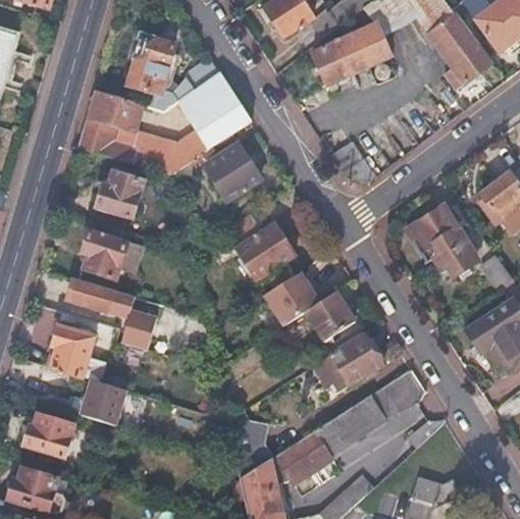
[(265,0),(260,3),(279,34),(307,13),(299,0),(265,0)]
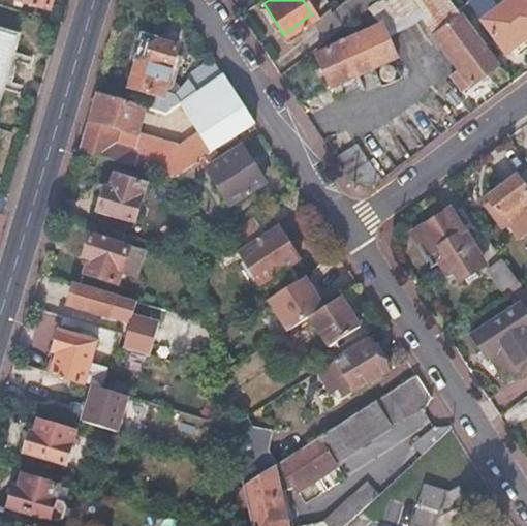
[(342,0),(329,10),(340,26),(365,7),(374,0),(342,0)]
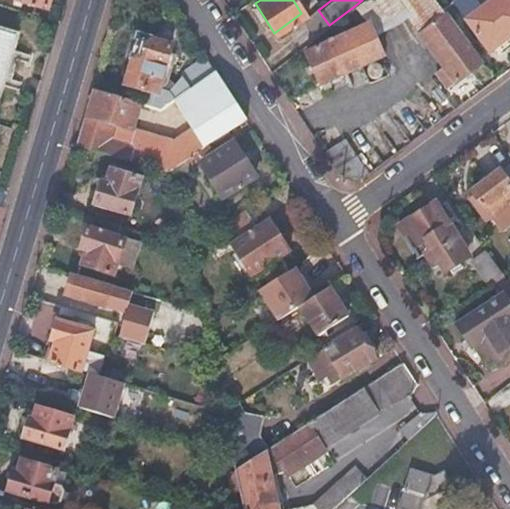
[(364,21),(393,1),(441,64),(466,46),(429,0),(362,0),(353,7),(364,21)]
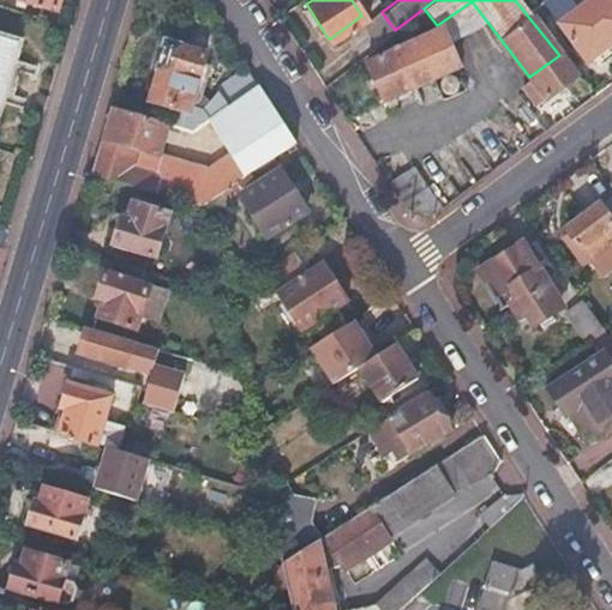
[(541,0),(540,1),(581,55),(607,36),(611,40),(611,37),(611,0),(585,0),(574,8),(567,0),(541,0)]
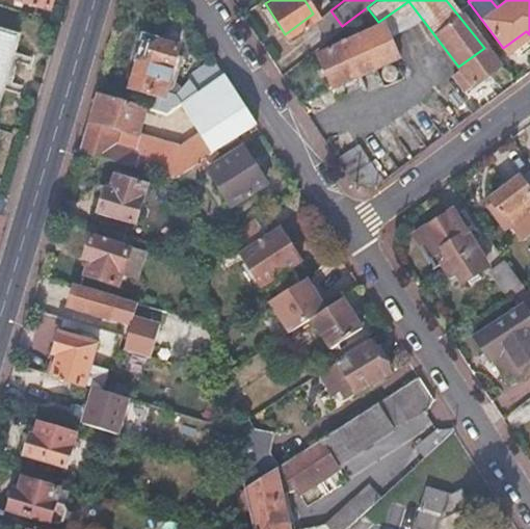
[(378,22),(315,52),(333,87),(395,56),(378,22)]
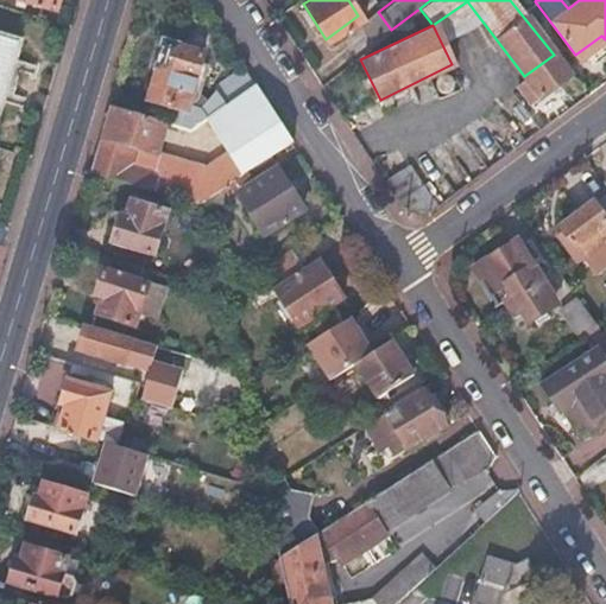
[(0,88),(16,38),(0,33),(0,88)]
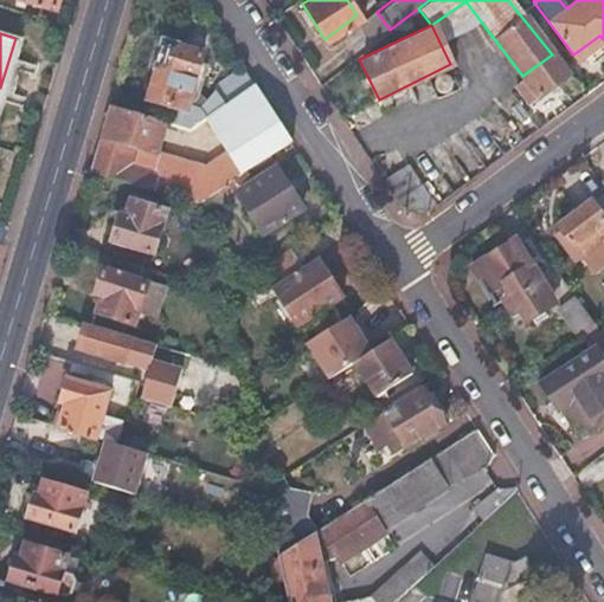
[(146,98),(169,105),(165,122),(188,130),(204,118),(252,83),(242,65),(216,85),(214,90),(205,102),(194,98),(203,65),(198,64),(200,53),(161,43),(146,98)]
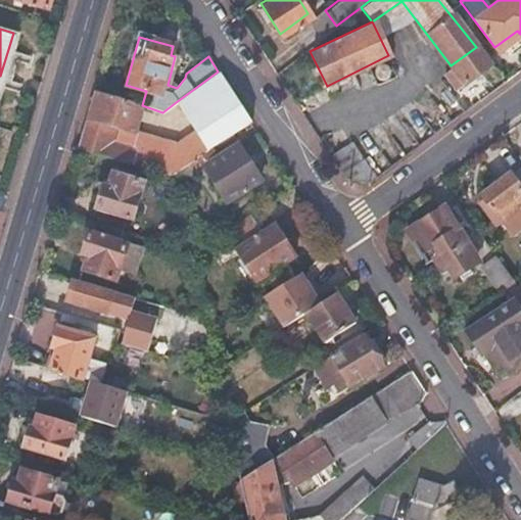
[(476,47),(451,65),(455,71),(452,74),(459,84),(461,82),(463,81),(464,82),(488,63),(476,47)]
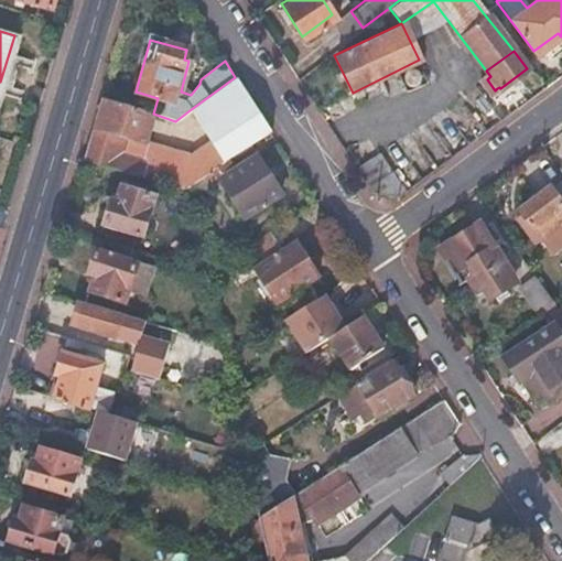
[(235,77),(190,110),(209,141),(192,155),(205,177),(249,146),(269,130),(235,77)]
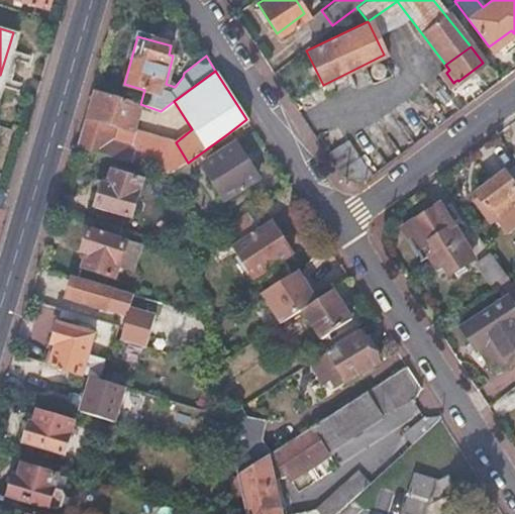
[(140,104),(95,88),(77,146),(149,169),(155,151),(133,144),(131,148),(112,142),(117,126),(131,131),(137,111),(159,117),(161,111),(140,104)]
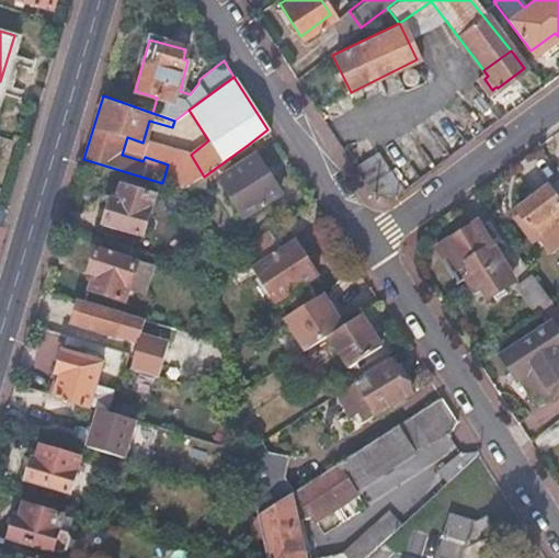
[(248,145),(204,177),(185,191),(189,205),(214,186),(215,189),(220,185),(243,219),(280,194),(248,145)]
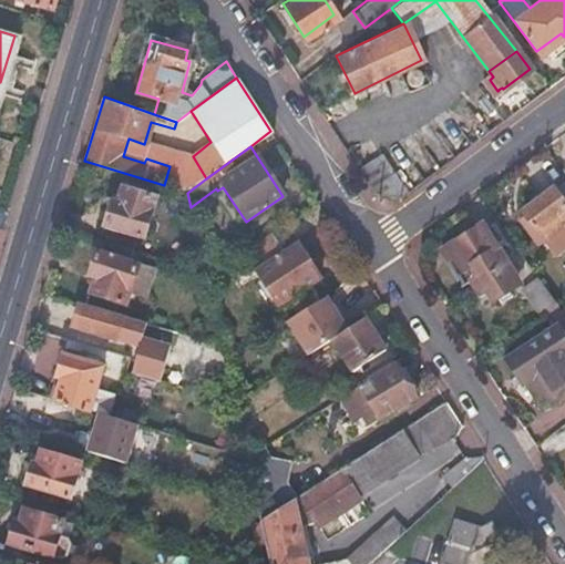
[(380,152),(356,167),(371,192),(398,196),(407,190),(380,152)]
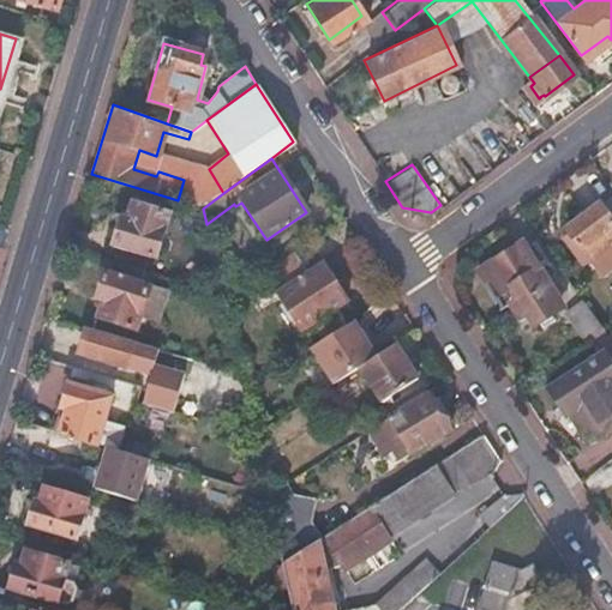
[(209,169),(184,180),(178,200),(203,209),(223,193),(209,169)]
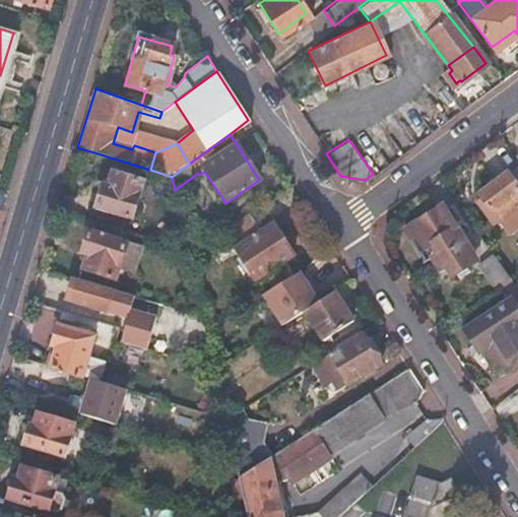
[(517,162),(476,193),(507,234),(517,224),(517,162)]
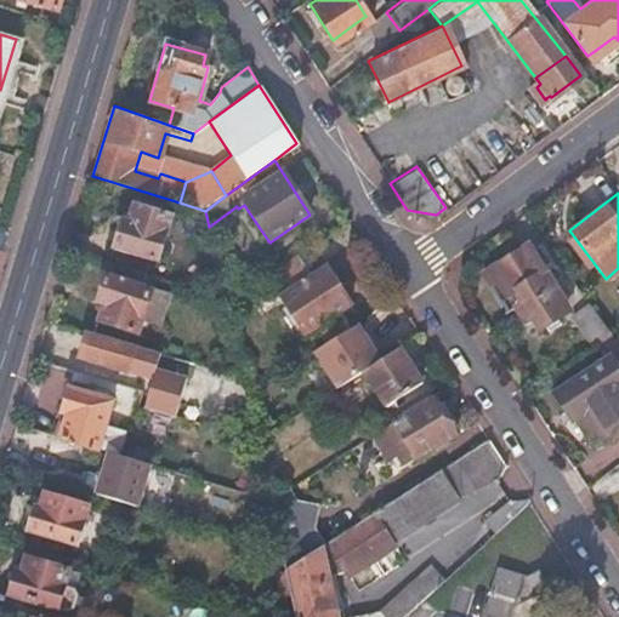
[(109,249),(115,250),(111,266),(117,268),(142,276),(147,261),(153,262),(165,220),(130,209),(123,233),(115,230),(109,249)]
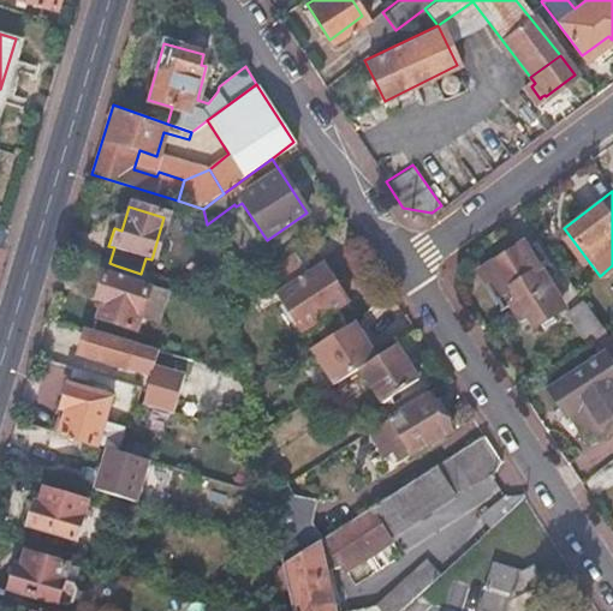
[(317,239),(266,276),(303,334),(314,325),(323,340),(340,329),(331,313),(345,303),(322,269),(309,279),(303,271),(328,253),(317,239)]
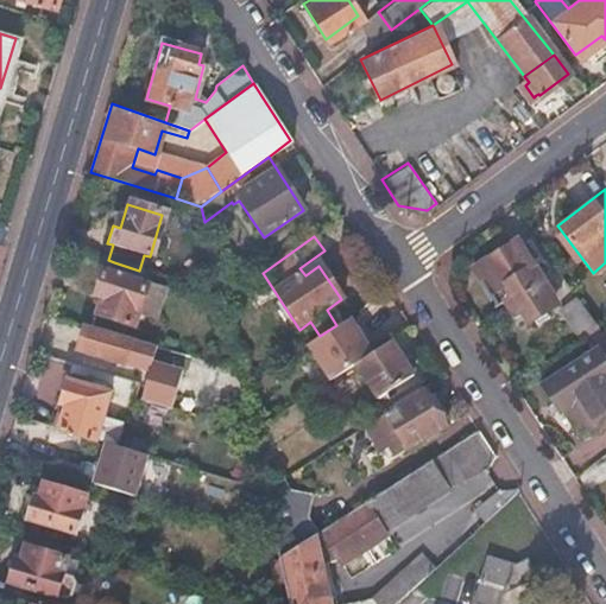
[(542,312),(548,309),(544,303),(551,298),(515,239),(471,266),(494,304),(502,299),(511,315),(517,312),(523,323),(530,319),(534,324),(544,317),(542,312)]
